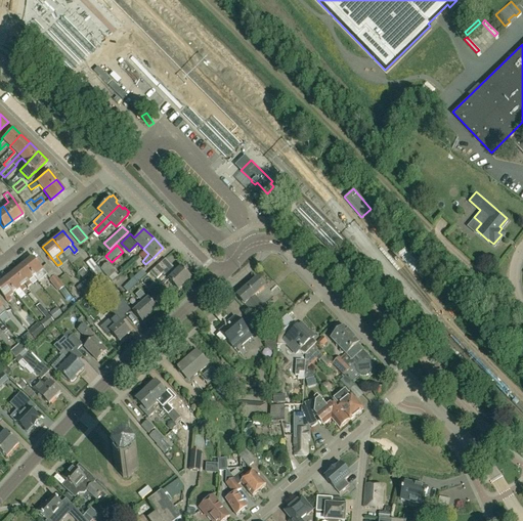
[(32,254),(23,262),(33,274),(38,279),(46,273),(49,277),(54,272),(46,261),(41,265),(32,254)]
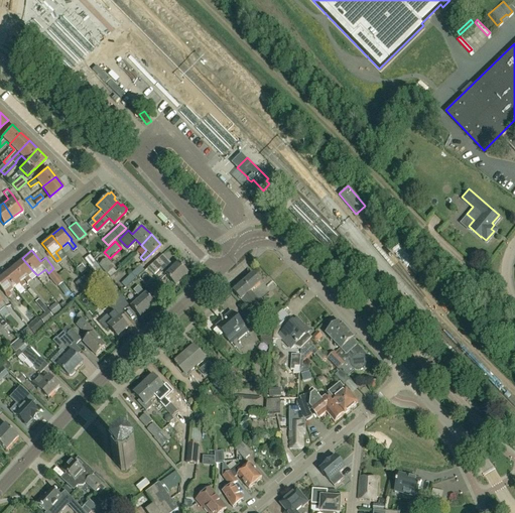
[(176,261),(173,264),(162,252),(146,266),(153,272),(158,267),(164,273),(174,283),(186,271),(176,261)]
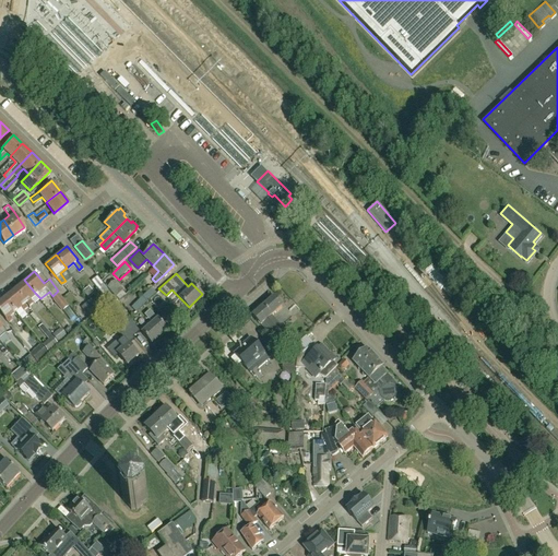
[(105,297),(111,293),(96,274),(91,279),(96,286),(95,287),(97,291),(98,290),(104,297),(105,296),(105,297)]
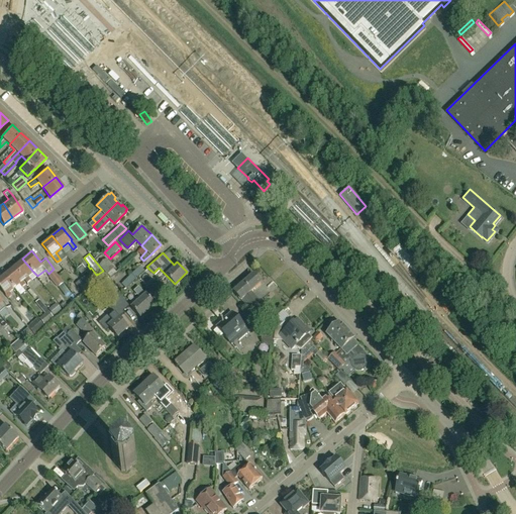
[(109,275),(119,267),(117,265),(114,268),(112,267),(114,266),(106,257),(98,263),(109,275)]
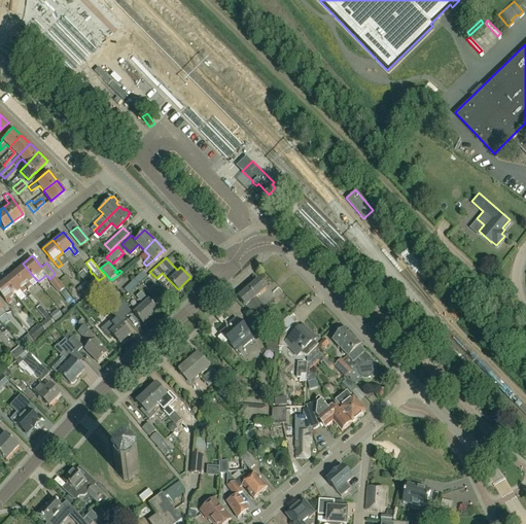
[(33,276),(23,264),(13,271),(24,283),(27,286),(31,283),(28,280),(33,276)]
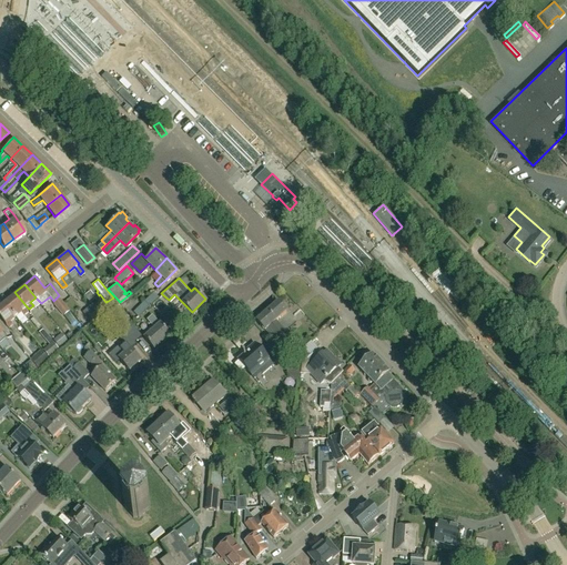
[(149,304),(158,295),(153,291),(144,299),(143,299),(133,309),(138,312),(148,303),(149,304)]
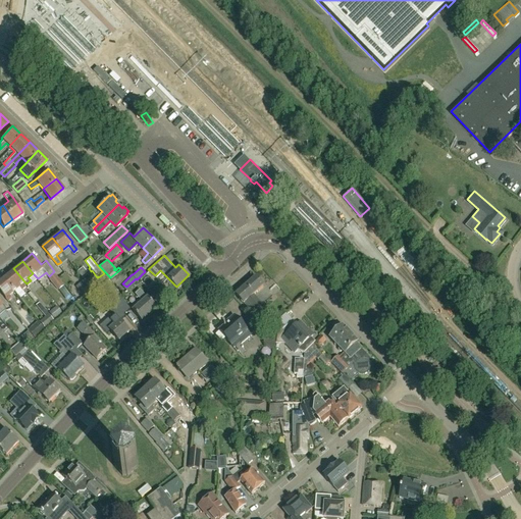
[(23,280),(13,268),(4,276),(14,289),(18,284),(20,288),(21,288),(25,284),(22,281),(23,280)]
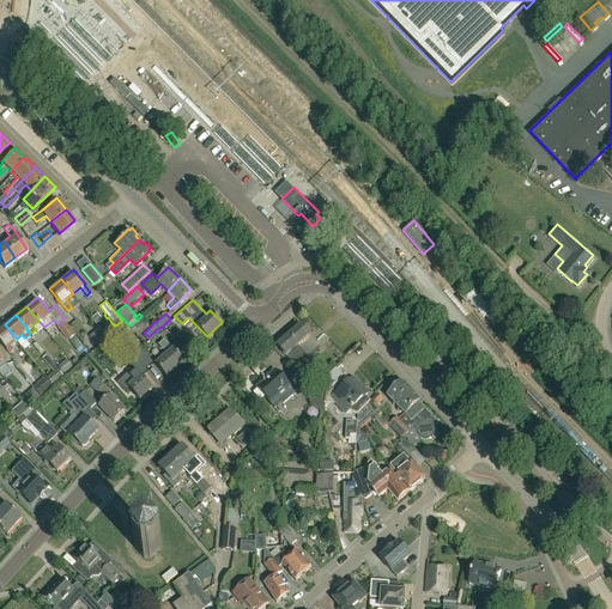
[(74,332),(68,323),(64,318),(58,324),(56,324),(67,338),(74,332)]
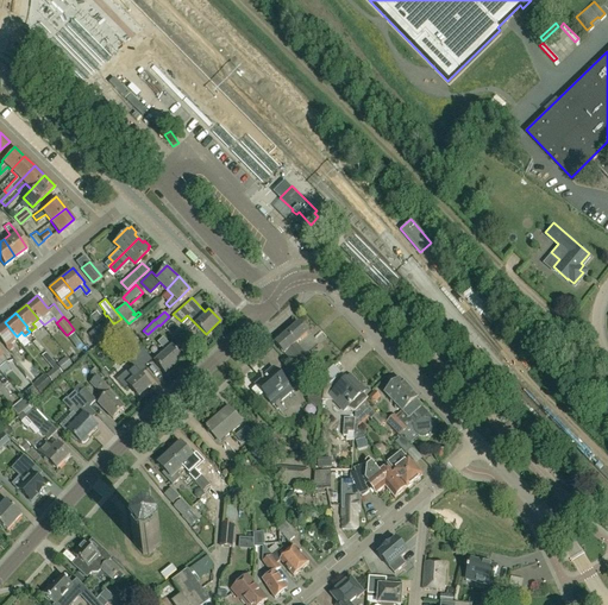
[(274,341),(282,351),(293,363),(306,352),(295,340),(306,329),(298,320),(274,341)]
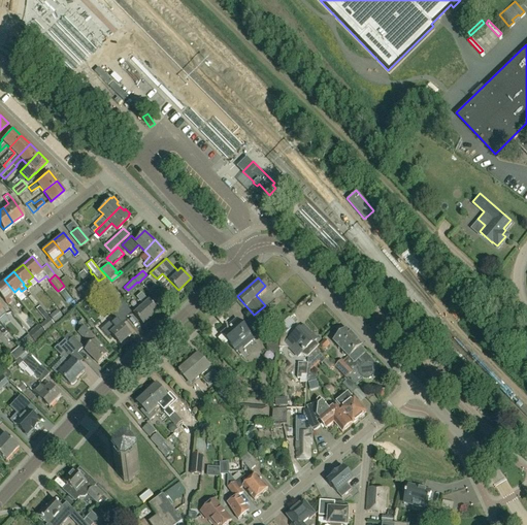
[(14,292),(4,280),(0,282),(0,293),(5,299),(7,302),(11,300),(11,301),(18,296),(13,292),(14,292)]
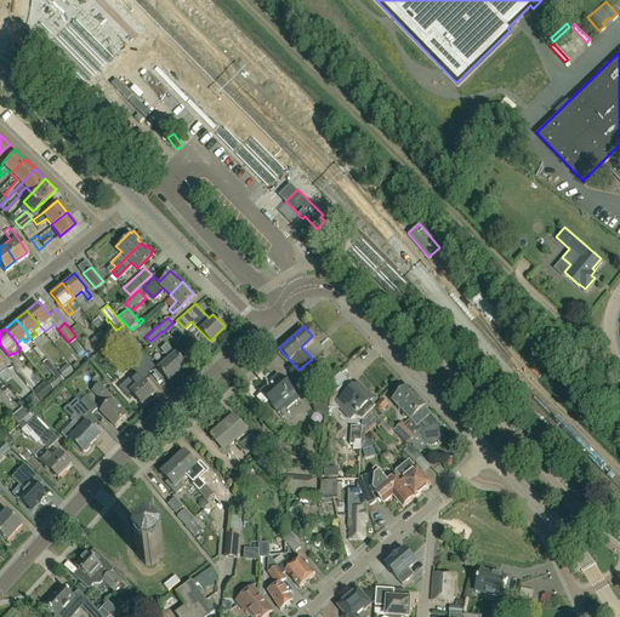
[(175,350),(175,352),(166,341),(159,347),(168,356),(158,366),(168,378),(186,363),(175,350)]
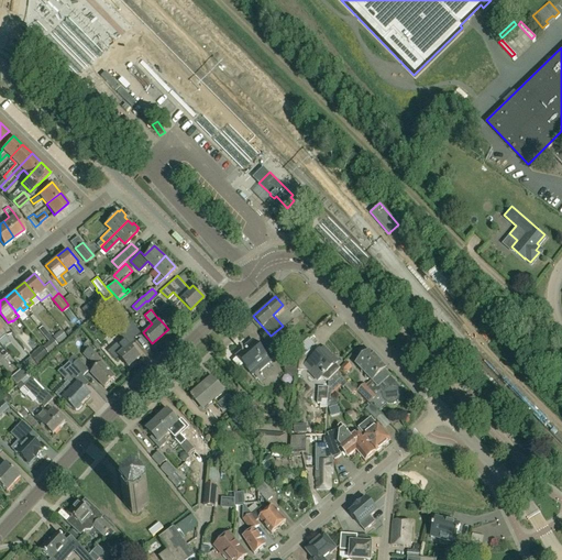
[(130,320),(123,326),(133,337),(139,331),(130,320)]
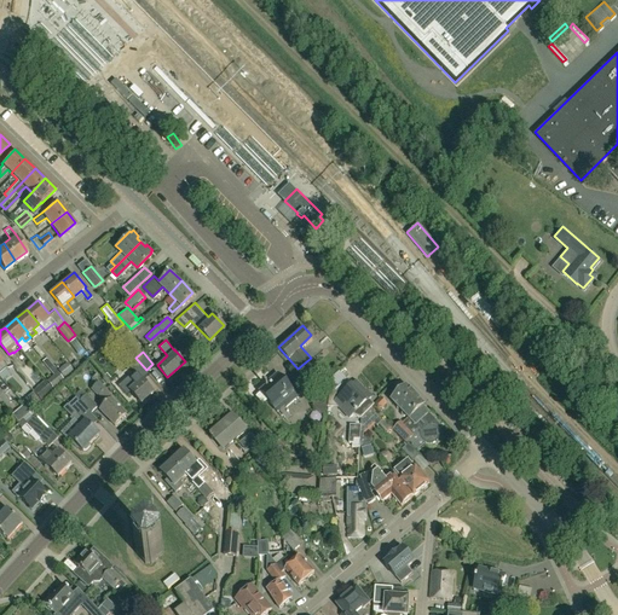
[(50,375),(46,378),(53,387),(64,377),(57,369),(46,355),(39,361),(50,375)]
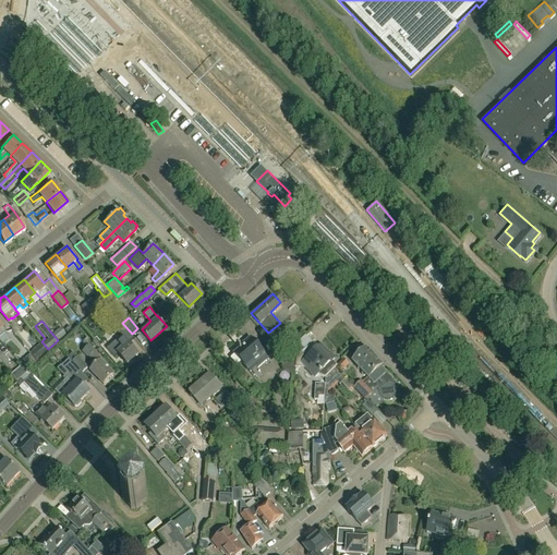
[(137,352),(129,341),(133,336),(131,334),(132,334),(122,323),(116,328),(121,334),(117,338),(122,346),(117,350),(126,362),(137,352)]
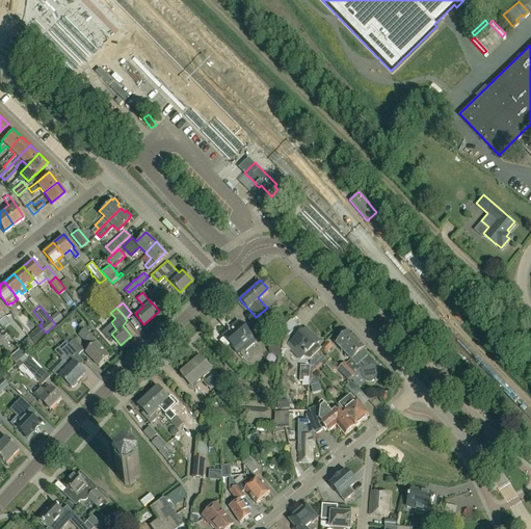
[(49,316),(54,322),(62,316),(57,309),(49,316)]
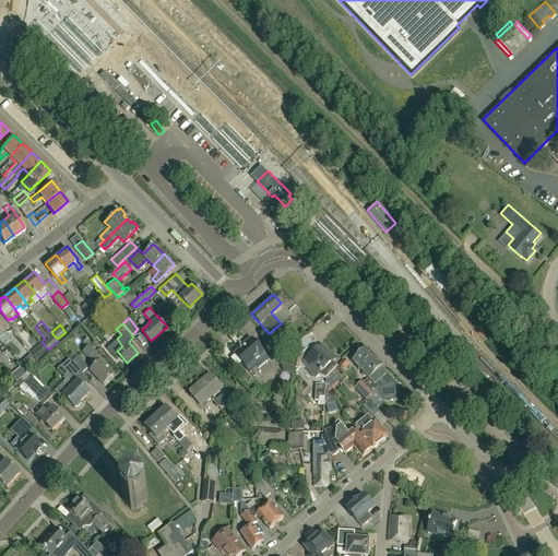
[(234,352),(235,353),(229,356),(236,364),(240,359),(246,367),(252,362),(253,363),(264,353),(256,342),(252,344),(247,338),(238,345),(239,347),(234,352)]
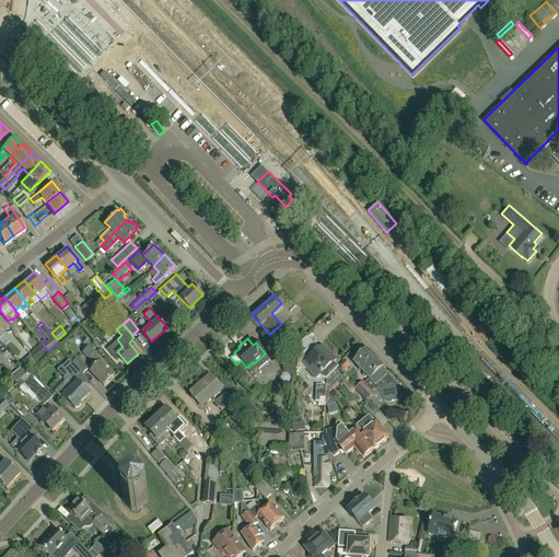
[(39,343),(28,354),(36,362),(48,351),(39,343)]
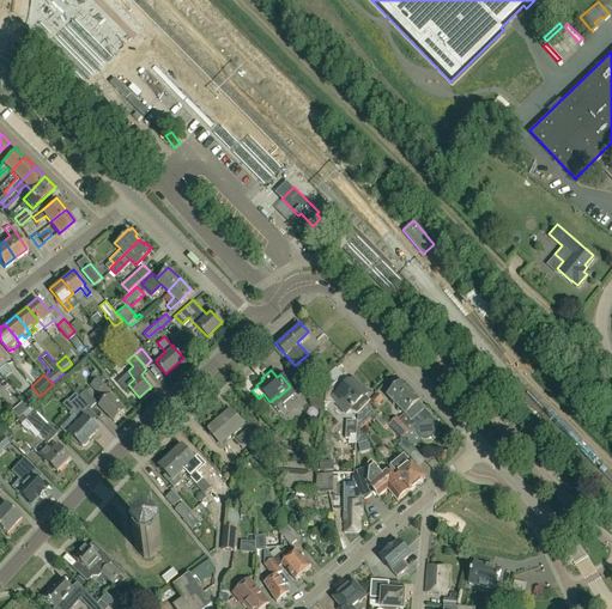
[(325,387),(323,400),(327,400),(332,396),(345,410),(365,391),(351,376),(339,387),(333,379),(325,387)]
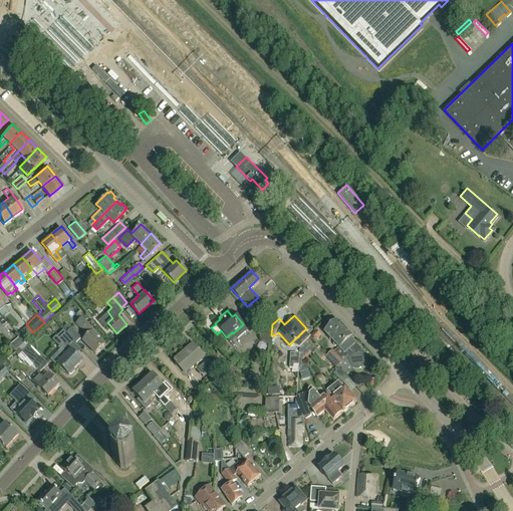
[(336,318),(324,330),(333,340),(332,341),(332,342),(333,343),(335,344),(335,343),(338,345),(334,349),(332,347),(324,354),(336,365),(342,372),(350,364),(352,365),(354,365),(356,365),(359,365),(360,364),(362,362),(363,360),(363,358),(363,355),(362,353),(365,350),(355,340),(350,334),(336,318)]
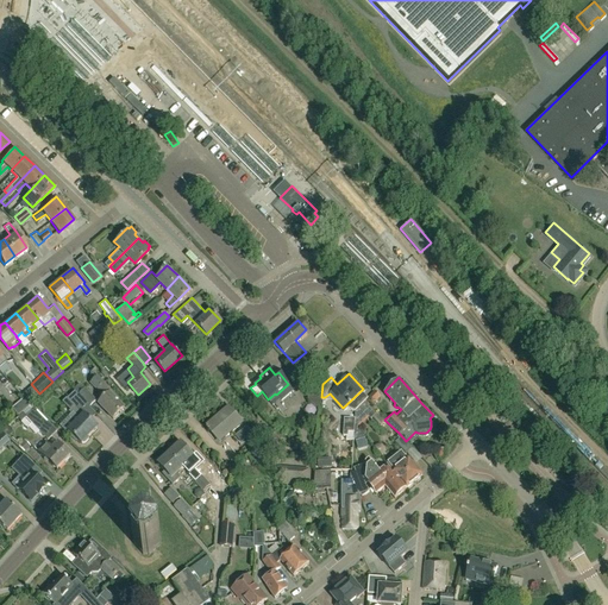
[(124,404),(110,391),(112,389),(102,379),(95,388),(102,396),(98,401),(112,416),(124,404)]
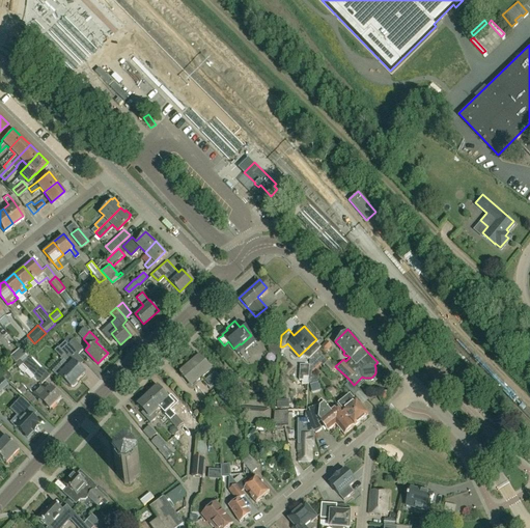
[(70,333),(64,338),(78,353),(84,346),(74,336),(73,336),(70,333)]
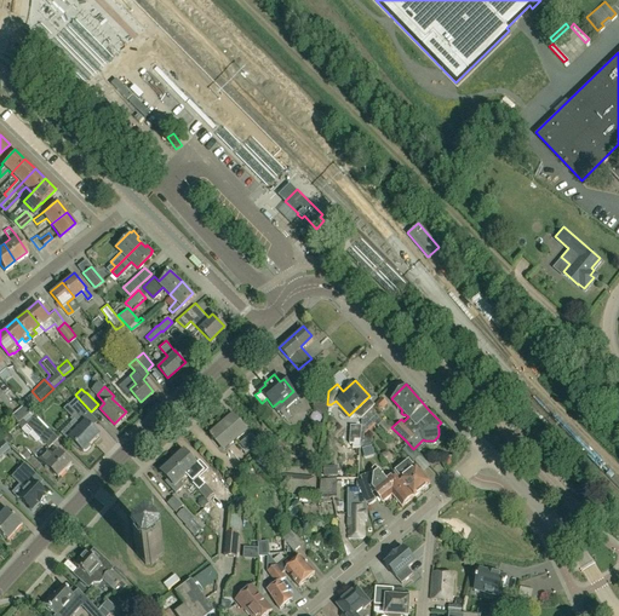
[(30,409),(40,401),(32,391),(22,399),(30,409)]
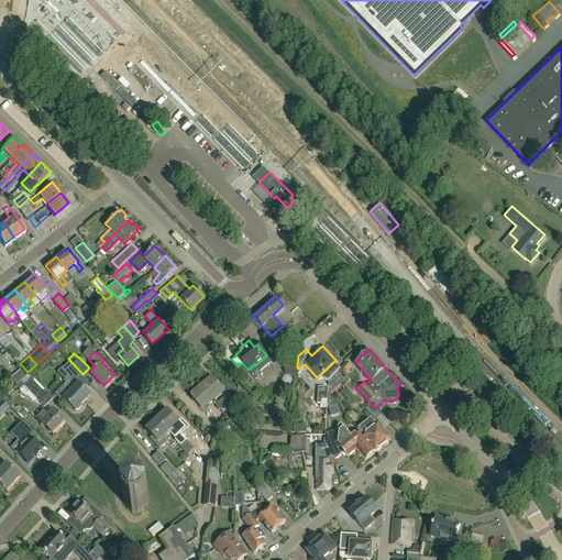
[(89,393),(80,385),(87,380),(83,374),(68,359),(59,369),(66,375),(64,379),(65,381),(54,392),(62,399),(64,397),(75,408),(89,393)]
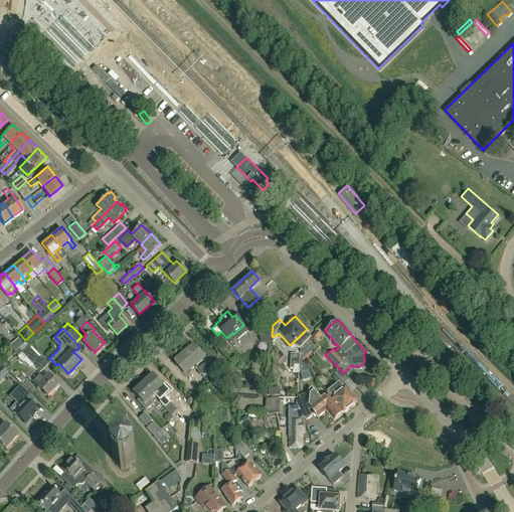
[(316,329),(308,337),(313,341),(321,333),(316,329)]
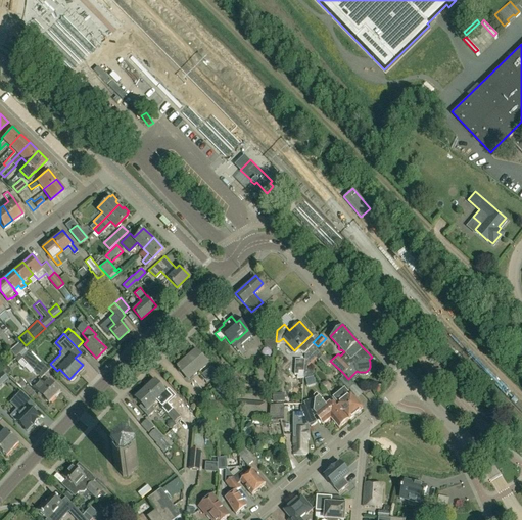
[(26,345),(18,337),(10,344),(17,352),(18,351),(21,356),(29,349),(29,348),(26,345)]
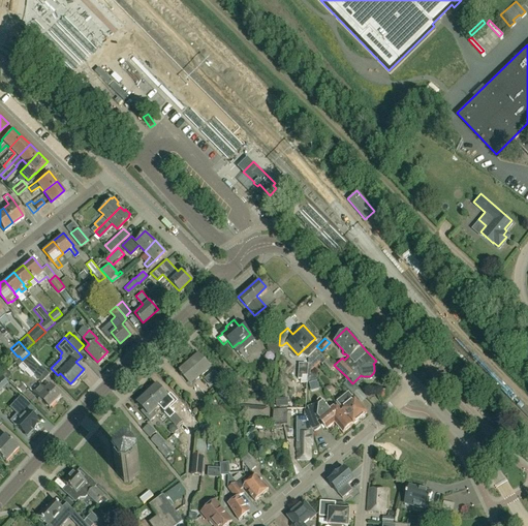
[(327,356),(321,350),(316,346),(311,351),(308,354),(307,365),(309,368),(308,380),(310,380),(315,379),(318,377),(310,369),(319,361),(320,362),(327,356)]
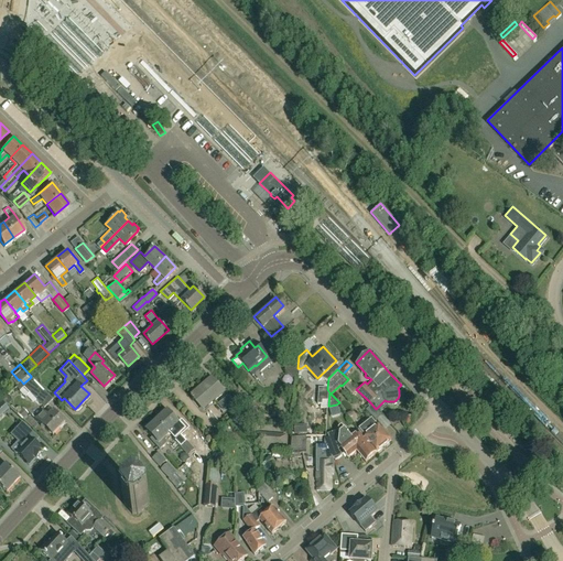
[(210,375),(190,392),(203,407),(223,389),(210,375)]
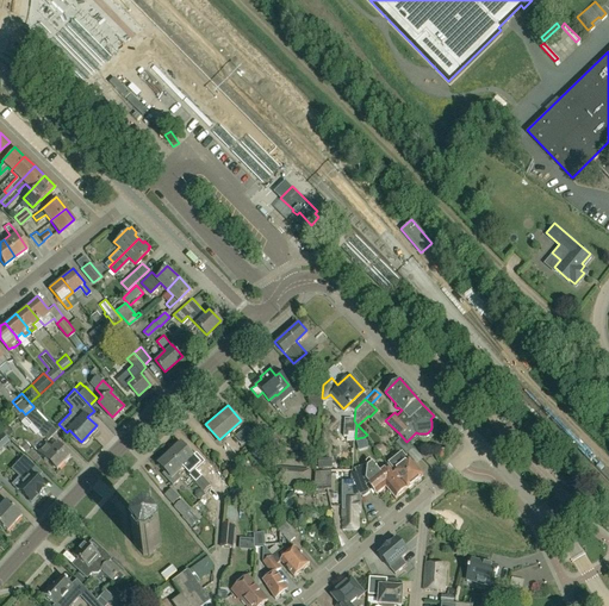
[(33,407),(25,414),(25,416),(47,438),(56,429),(48,419),(47,420),(33,407)]
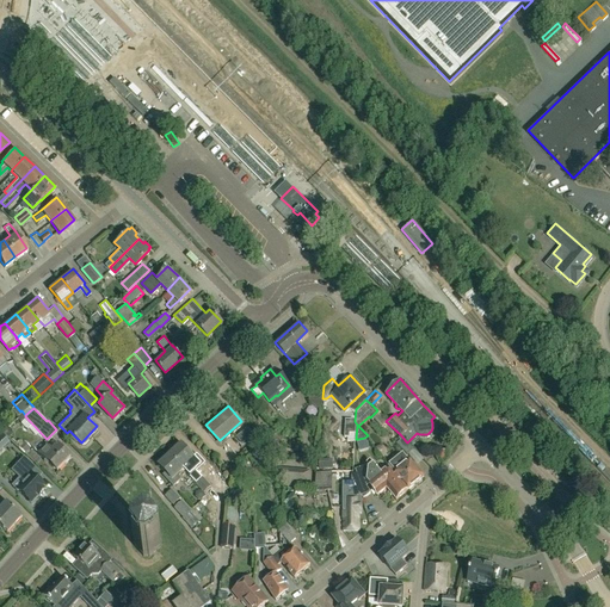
[(238,432),(241,441),(250,438),(246,428),(238,432)]
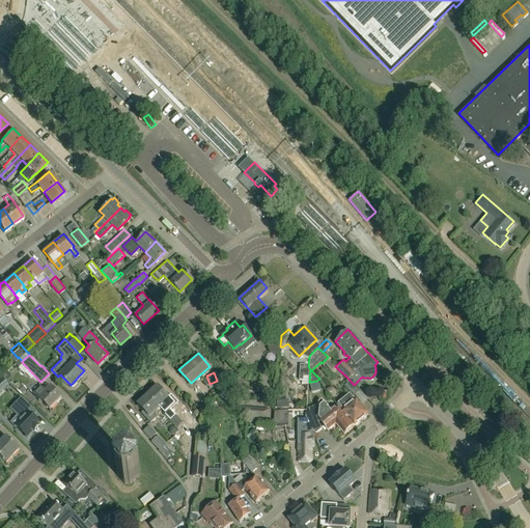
[(20,382),(16,387),(21,391),(25,387),(20,382)]
